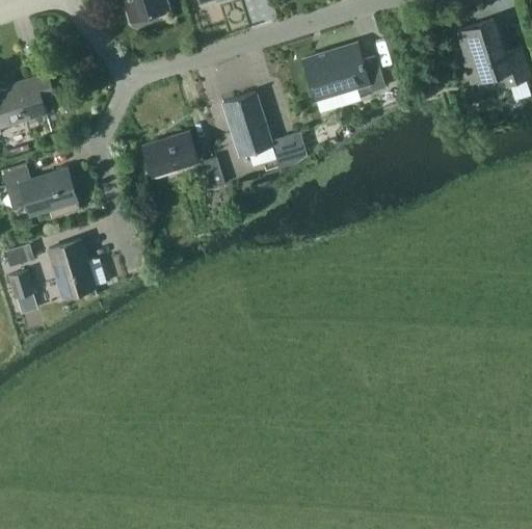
[(156,20),(155,16),(169,10),(165,0),(124,0),(132,27),(137,29),(153,25),(156,20)]
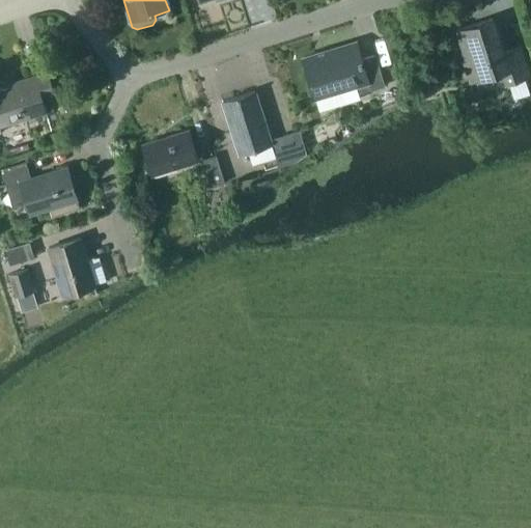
[(503,54),(493,22),(458,33),(468,62),(465,63),(472,84),(502,74),(506,87),(530,79),(521,48),(503,54)]
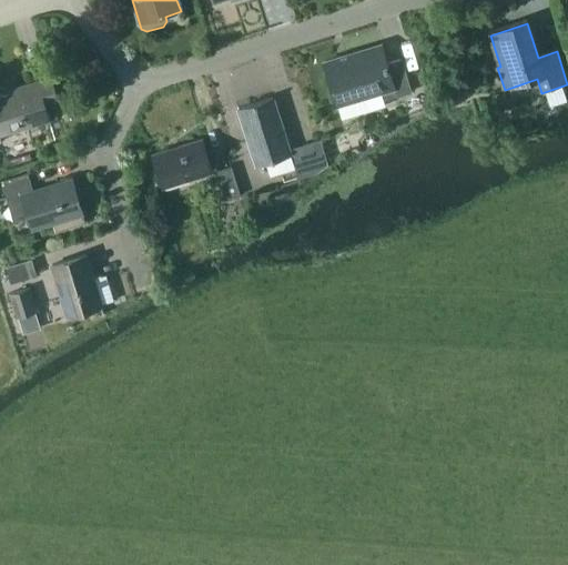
[(366,99),(382,94),(385,103),(397,100),(413,94),(403,62),(388,67),(383,49),(325,67),(338,110),(367,101),(366,99)]
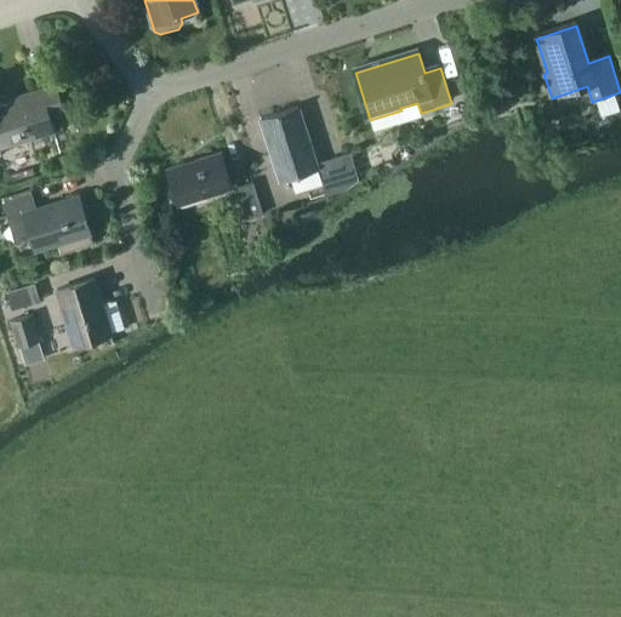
[(0,150),(55,133),(62,132),(58,118),(66,115),(57,87),(21,100),(22,103),(0,110),(0,150)]
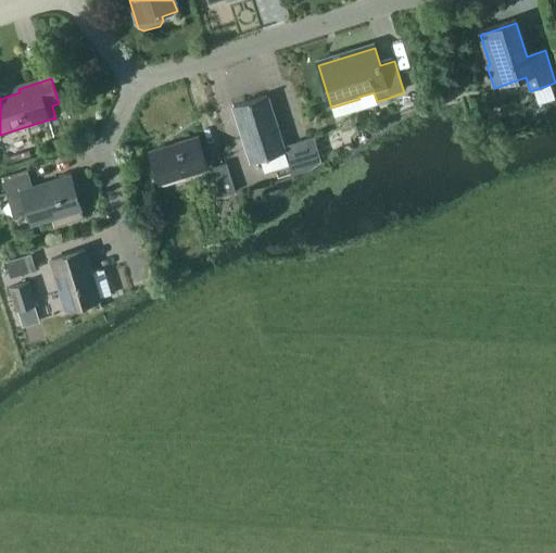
[(283,149),(267,98),(235,109),(252,165),(286,154),(292,177),(312,172),(323,164),(315,139),(283,149)]
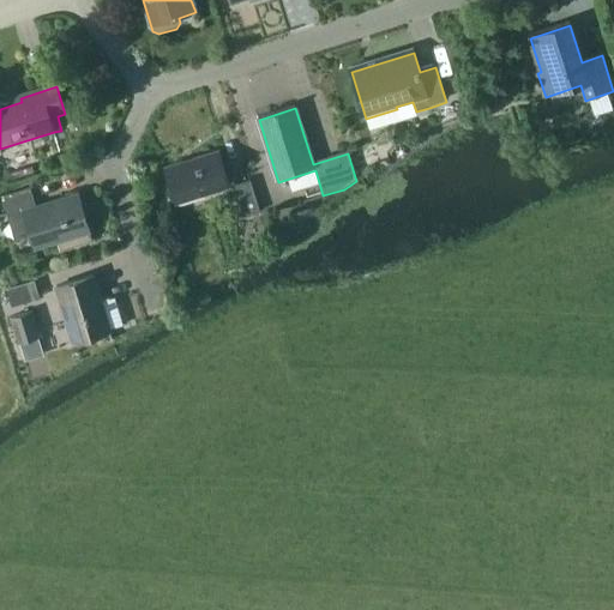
[(230,188),(220,153),(166,170),(176,205),(230,188)]
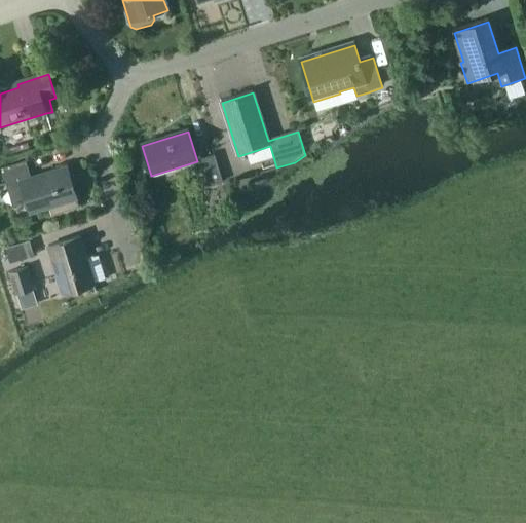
[(224,184),(216,156),(200,160),(210,188),(224,184)]
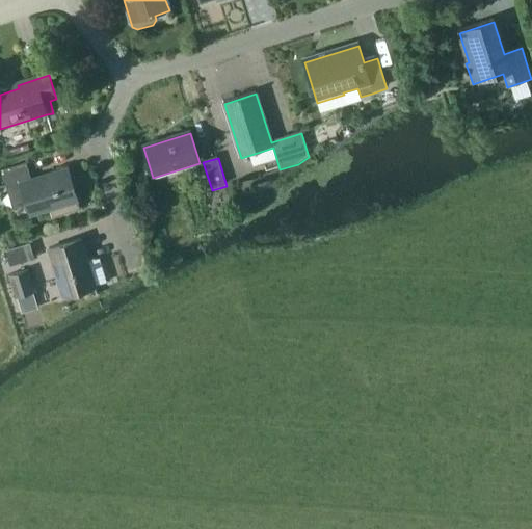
[(69,170),(31,182),(27,168),(2,176),(12,211),(27,207),(30,217),(50,211),(52,219),(80,211),(69,170)]
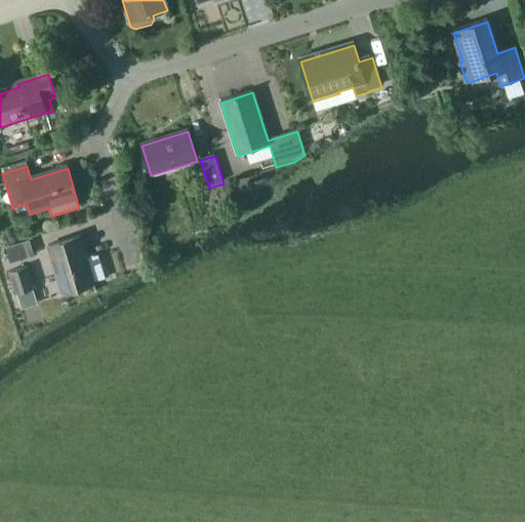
[(49,248),(64,294),(94,285),(94,284),(87,261),(80,238),(49,248)]
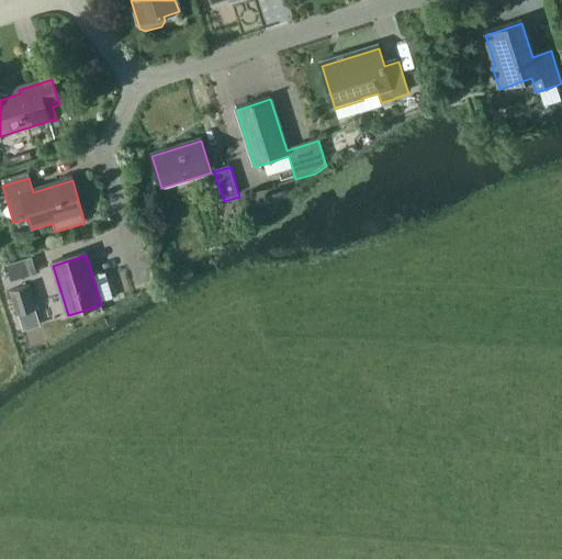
[(37,275),(32,259),(8,267),(12,283),(37,275)]
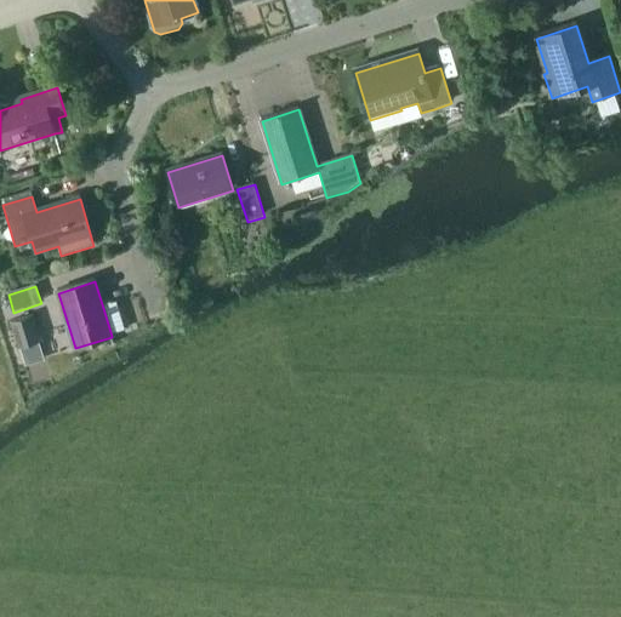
[(117,304),(103,308),(112,336),(125,331),(117,304)]
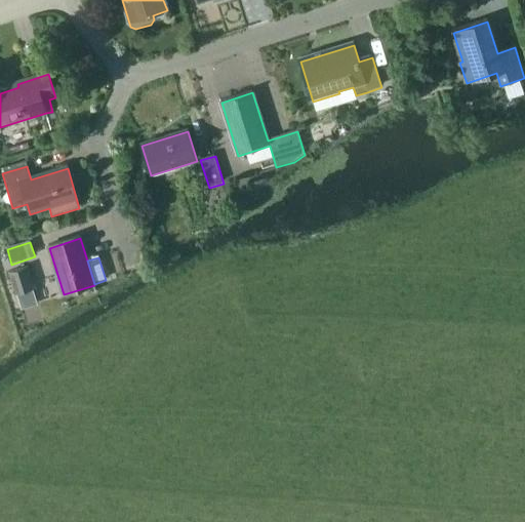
[(9,274),(16,295),(35,289),(28,268),(9,274)]
